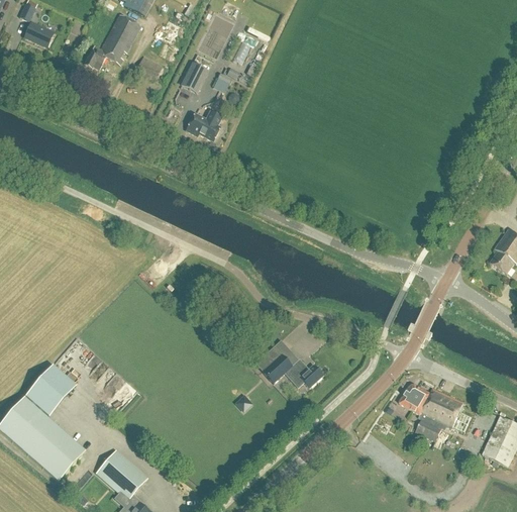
[(144,15),(151,0),(125,0),(125,1),(124,4),(144,15)]
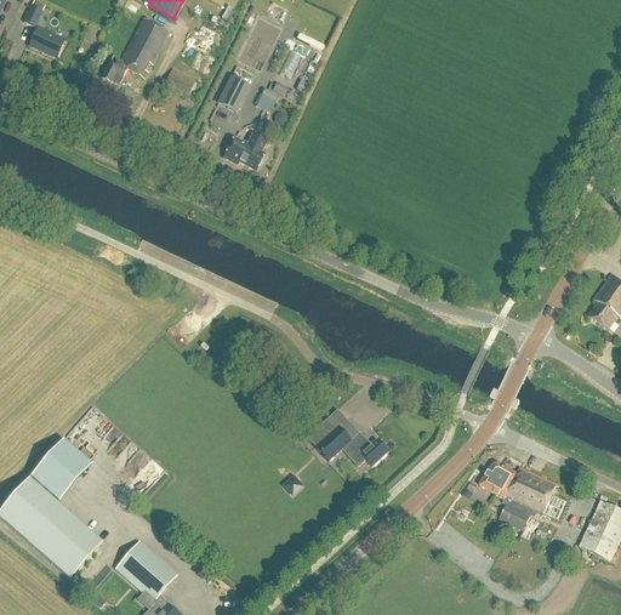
[(35,24),(41,9),(30,4),(24,20),(35,24)]
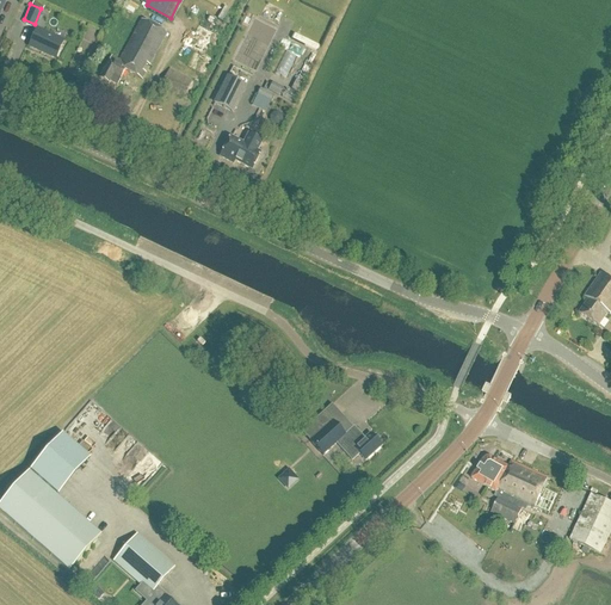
[(149,61),(166,29),(141,16),(119,56),(111,53),(99,74),(107,80),(109,79),(116,84),(124,67),(141,75),(146,68),(142,66),(146,59),(149,61)]
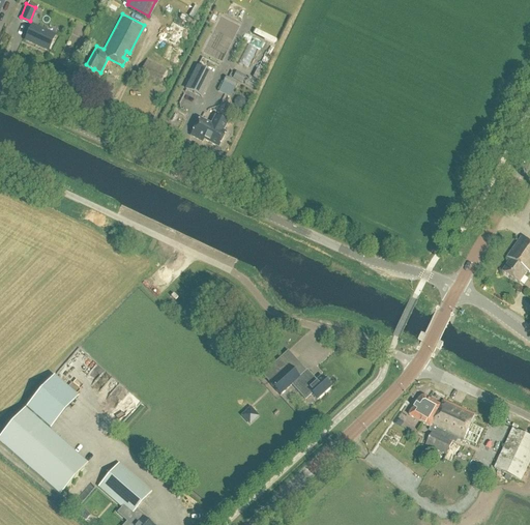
[(48,47),(54,31),(30,21),(24,36),(48,47)]
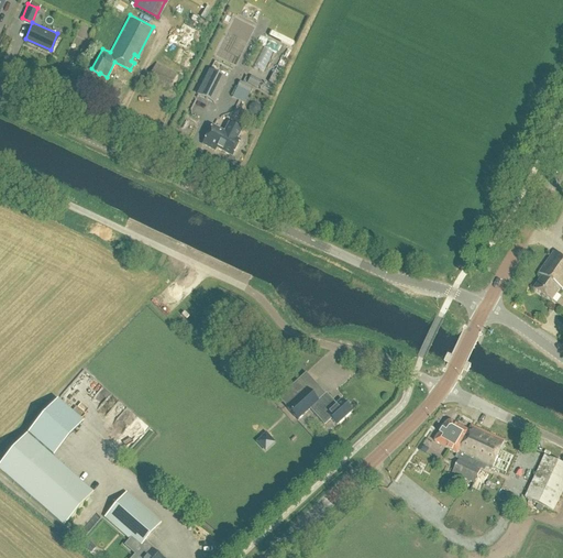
[(181,22),(172,45),(179,48),(174,58),(187,65),(192,52),(191,51),(200,31),(181,22)]
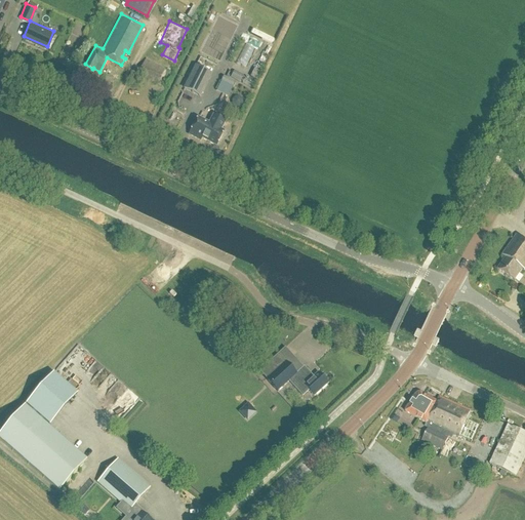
[(156,81),(164,65),(147,55),(138,72),(156,81)]
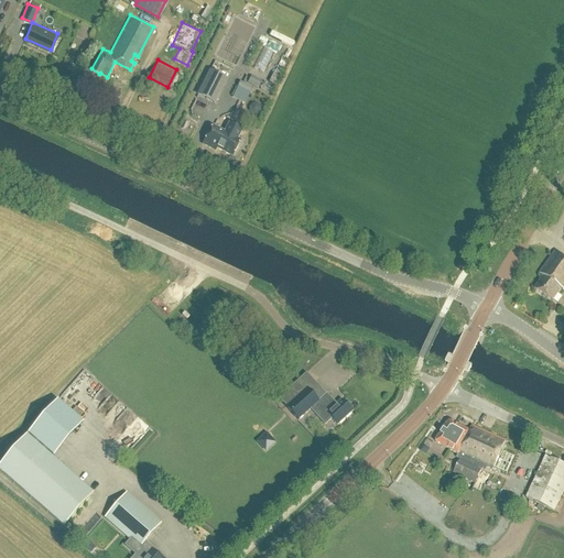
[(216,101),(228,76),(210,67),(197,93),(216,101)]
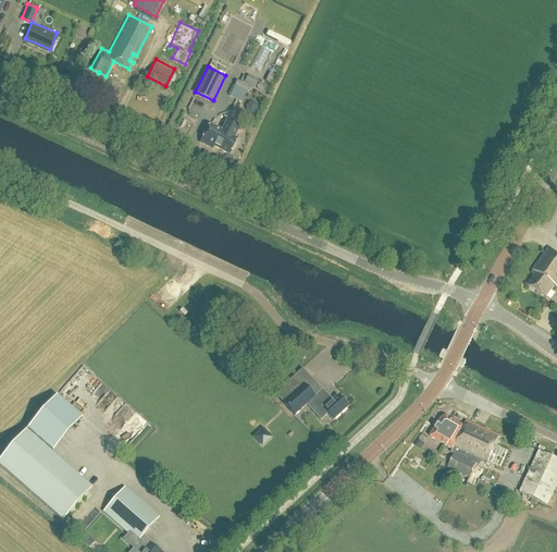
[(270,80),(274,72),(270,69),(265,77),(270,80)]
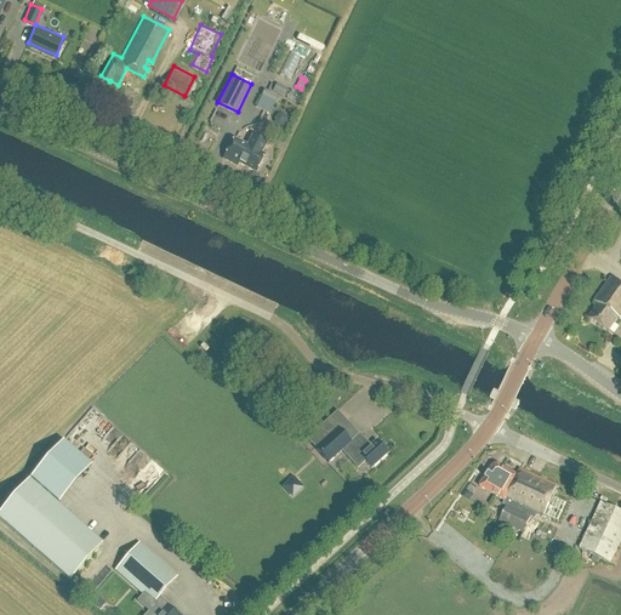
[(277,80),(273,87),(283,92),(288,85),(277,80)]
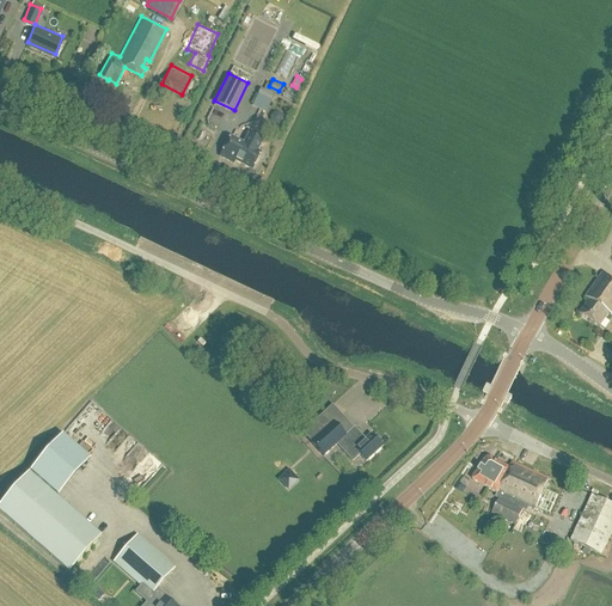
[(257,109),(264,112),(269,104),(262,99),(257,109)]
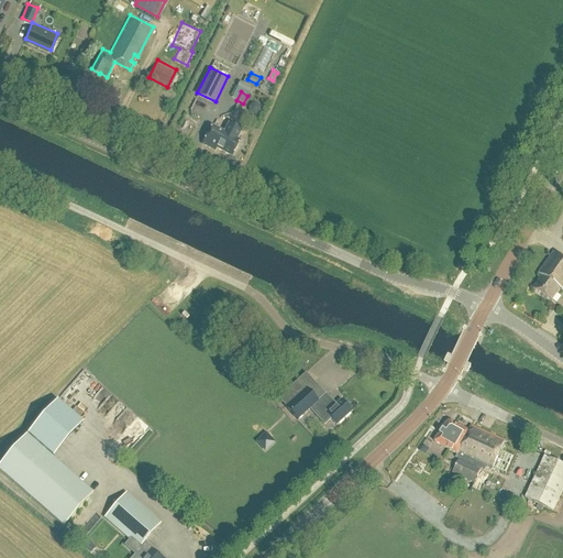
[(252,100),(249,104),(250,108),(252,110),(256,110),(260,107),(260,102),(256,100),(252,100)]
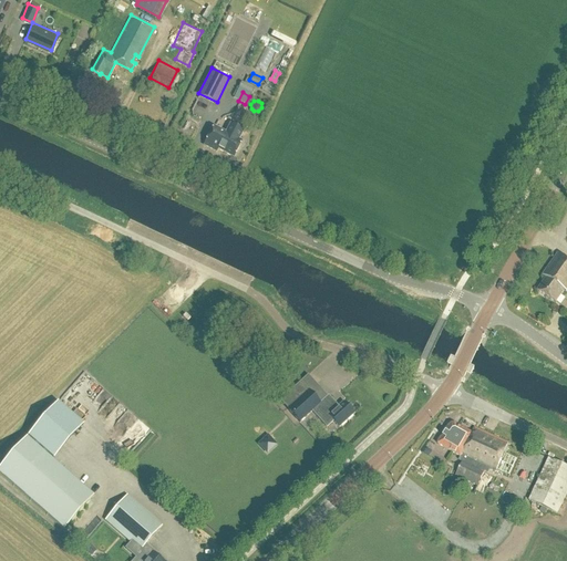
[(217,146),(233,154),(240,138),(238,137),(241,128),(229,122),(225,131),(213,124),(203,142),(216,148),(217,146)]
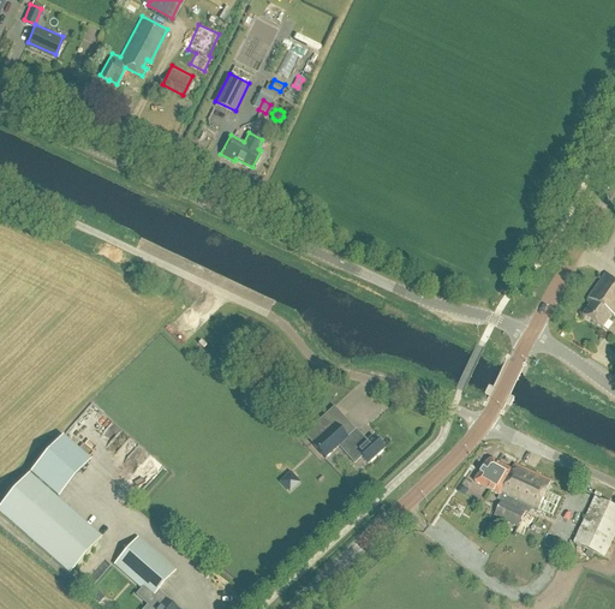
[(614,310),(614,274),(605,268),(589,293),(592,296),(583,310),(602,323),(613,309),(614,310)]
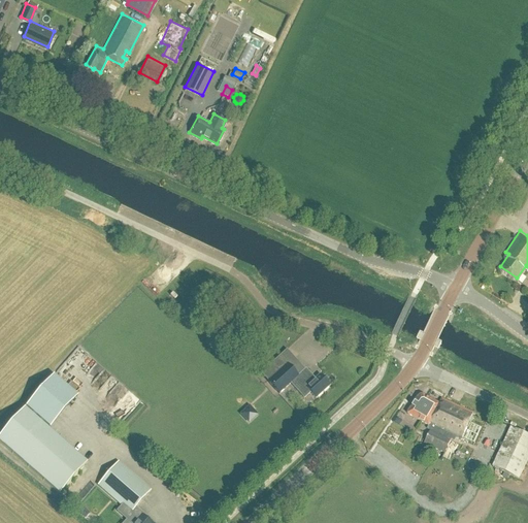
[(277,392),(290,381),(303,395),(309,390),(316,397),(330,384),(321,373),(316,378),(305,366),(297,374),(286,362),(267,380),(277,392)]
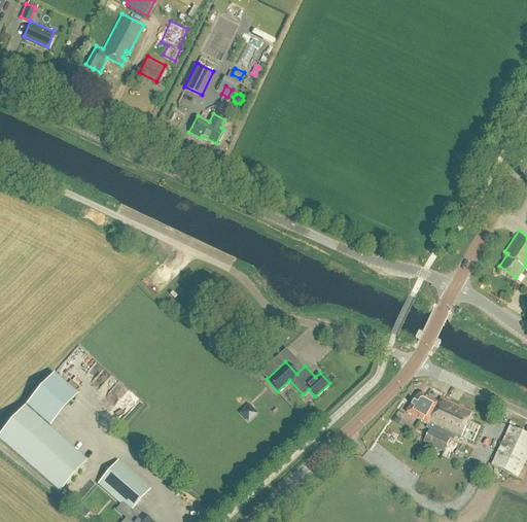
[(26,405),(49,425),(79,392),(78,392),(56,372),(26,405)]
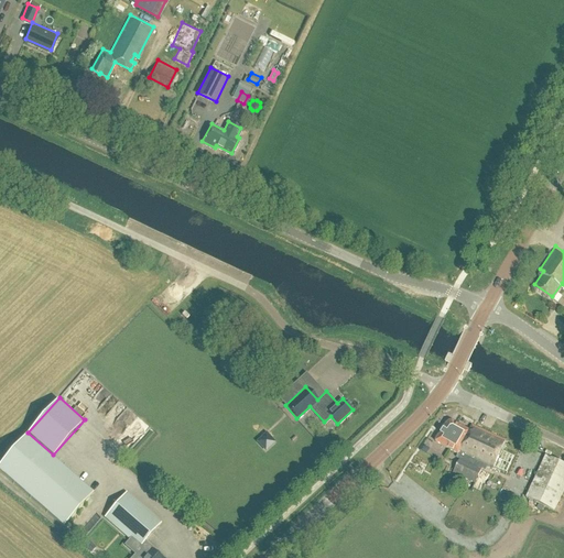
[(397,415),(404,408),(401,405),(393,411),(397,415)]
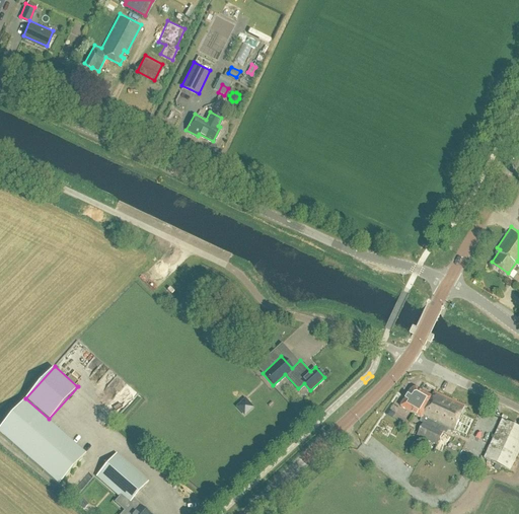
[(435,394),(416,384),(414,384),(413,384),(404,396),(400,402),(422,415),(420,418),(424,420),(417,432),(437,442),(444,428),(442,427),(444,424),(453,428),(465,402),(438,389),(435,394)]
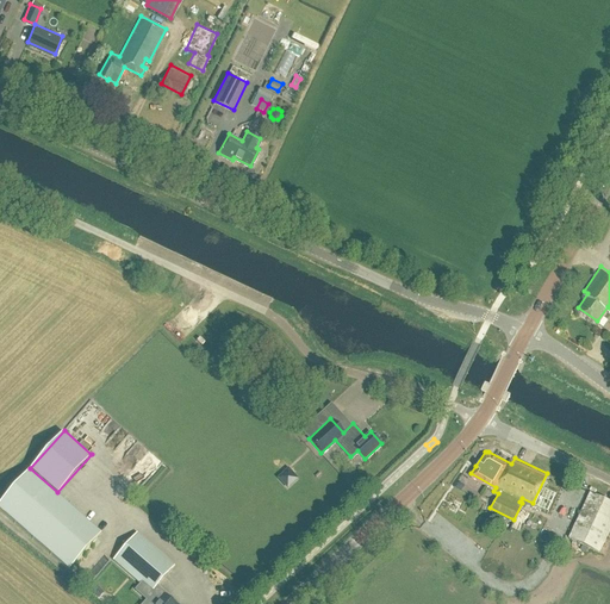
[(0,504),(69,567),(100,530),(57,492),(30,468),(0,500),(0,504)]
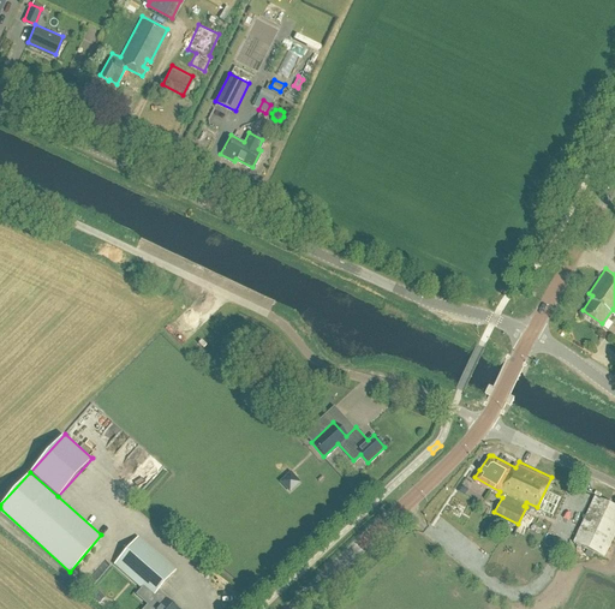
[(604,553),(614,530),(614,502),(596,494),(574,539),(604,553)]
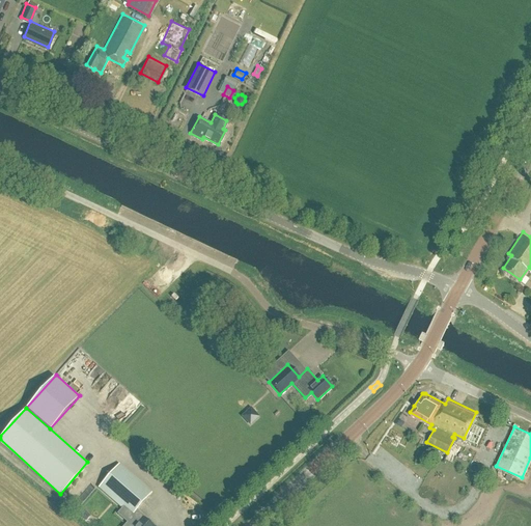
[(155,525),(156,525),(147,519),(149,517),(137,506),(152,490),(119,461),(99,483),(122,504),(117,510),(133,525),(132,525),(155,525)]
